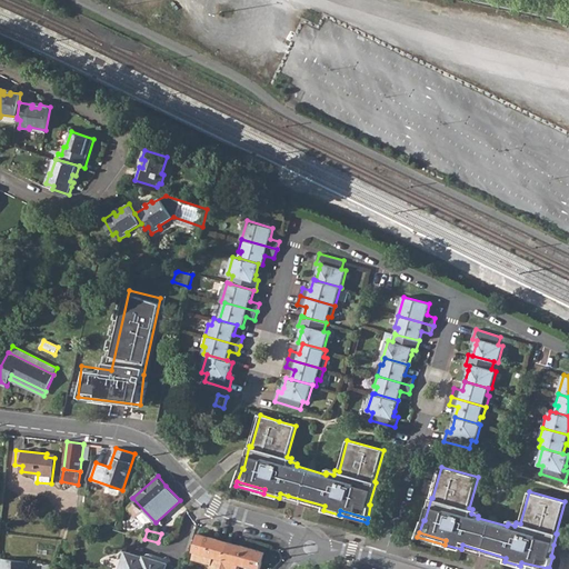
[(221,568),(229,542),(200,533),(192,559),(211,565),(209,568),(221,568)]
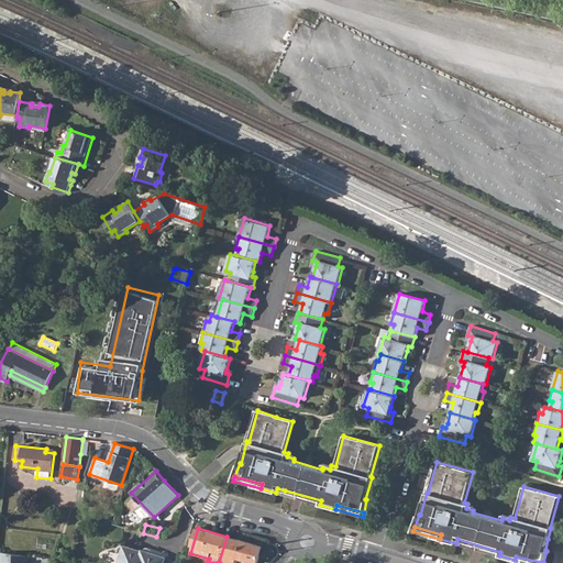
[(219,562),(234,562),(236,558),(256,562),(257,562),(262,545),(227,537),(219,562)]
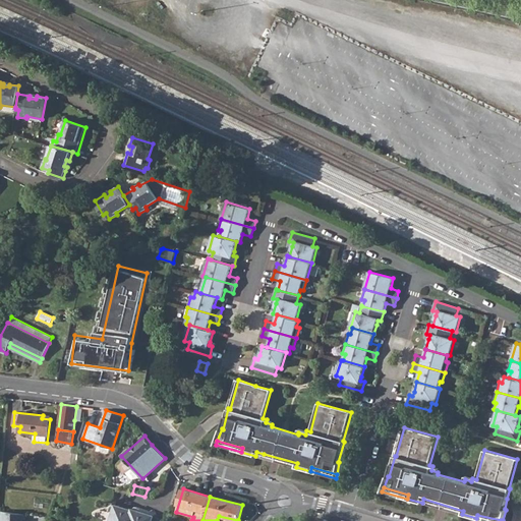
[(151,520),(153,516),(147,514),(148,511),(135,507),(131,509),(131,511),(115,506),(109,520),(151,520)]
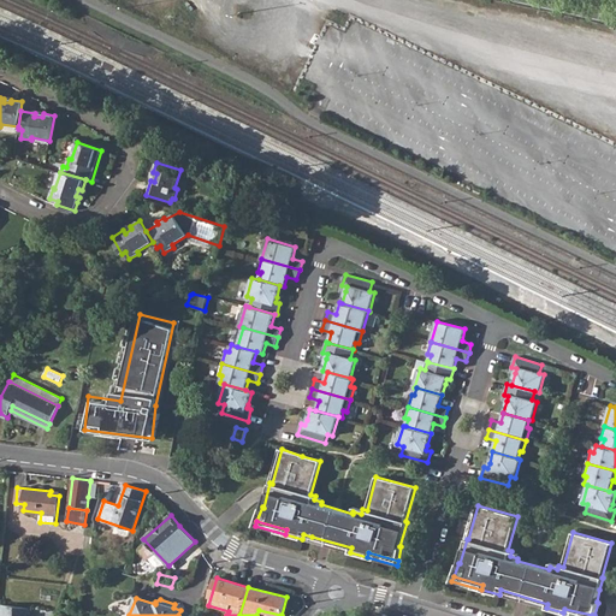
[(29,615),(30,608),(3,604),(3,615),(29,615)]
